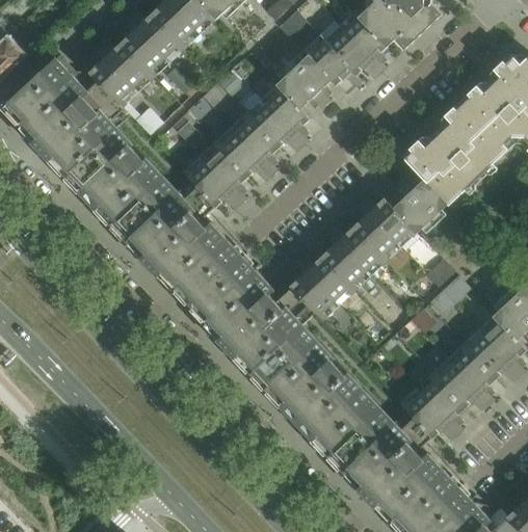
[(151,0),(158,7),(150,15),(183,49),(186,46),(182,41),(206,19),(210,23),(215,19),(198,0),(151,0)]
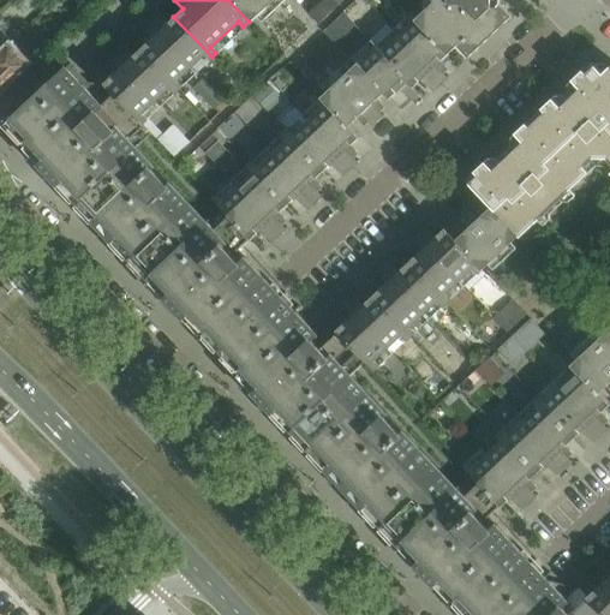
[(282,0),(228,0),(249,22),(256,16),(259,19),(258,21),(259,22),(282,0)]
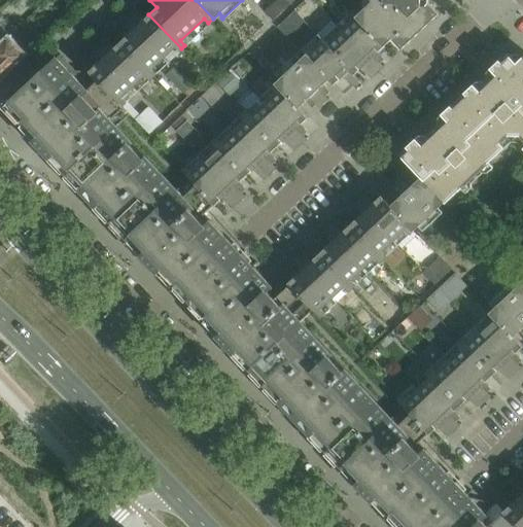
[(273,0),(264,9),(273,19),(293,0),(273,0)]
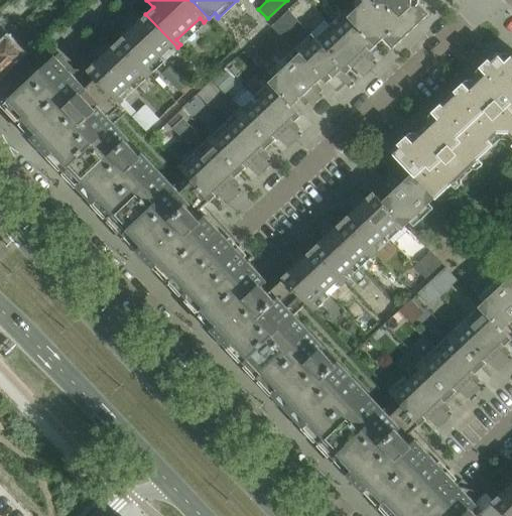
[(361,0),(362,2),(348,15),(347,15),(375,44),(382,38),(391,47),(409,30),(426,14),(415,2),(415,0),(361,0)]
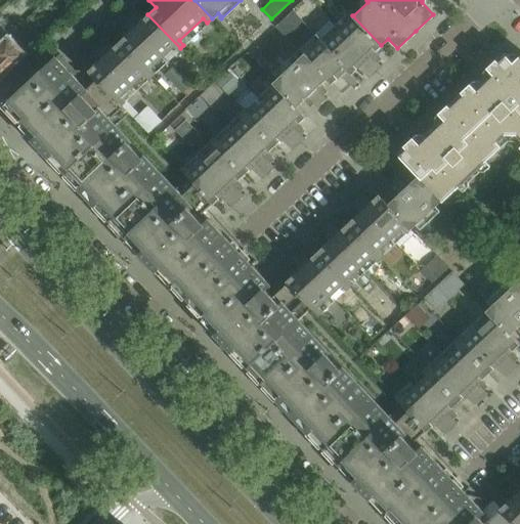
[(118,23),(118,24),(121,27),(119,29),(125,36),(118,42),(149,77),(154,74),(148,69),(172,47),(177,51),(180,48),(147,14),(141,20),(131,10),(120,22),(120,20),(118,23)]
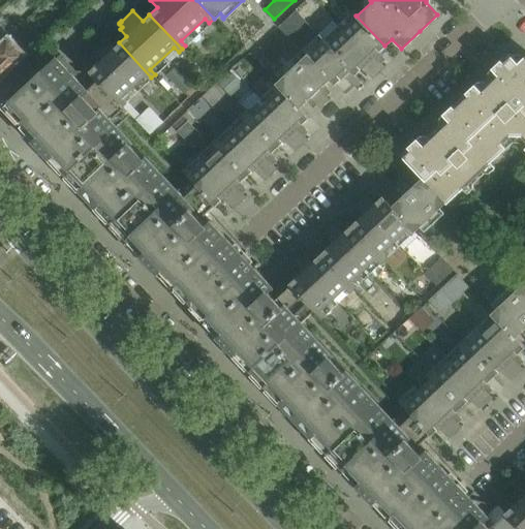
[(356,16),(357,16),(351,10),(347,14),(351,20),(329,41),(323,37),(308,52),(304,47),(299,51),(327,81),(328,81),(332,86),(344,74),(350,81),(346,84),(350,88),(352,86),(351,86),(357,81),(352,75),(360,68),(369,79),(381,67),(381,68),(383,66),(380,62),(382,60),(376,53),(384,45),(356,16)]
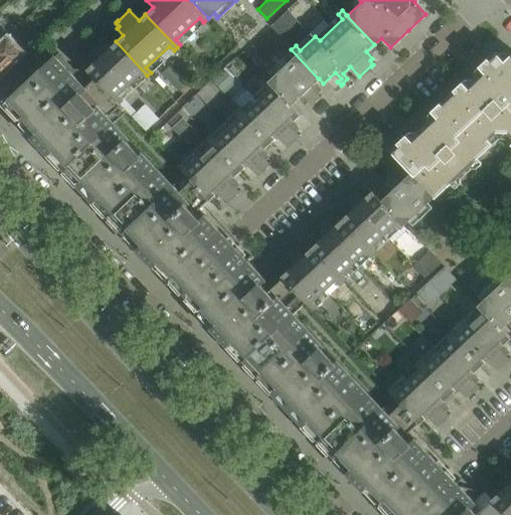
[(0,77),(25,54),(6,34),(0,39),(0,77)]
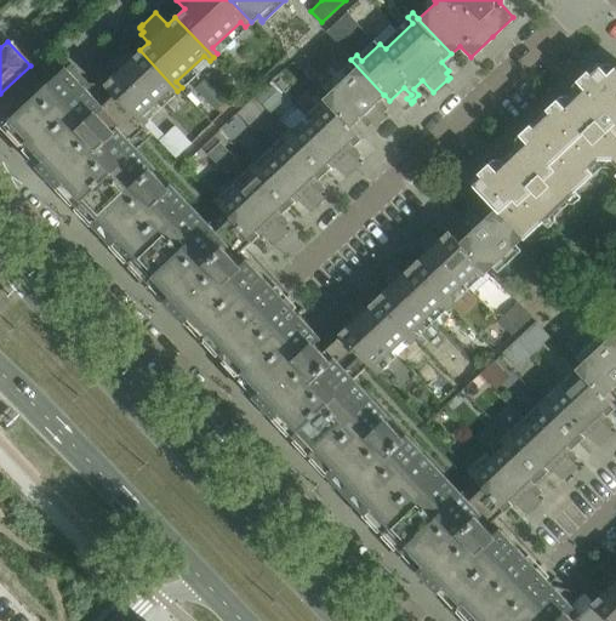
[(103,61),(104,61),(108,66),(104,68),(112,77),(103,84),(141,125),(146,121),(141,115),(169,90),(174,95),(177,91),(140,50),(131,58),(120,46),(107,60),(106,58),(103,61)]
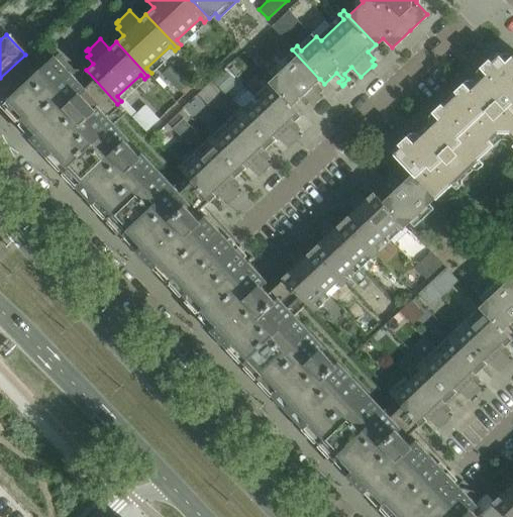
[(319,79),(292,49),(269,72),(270,74),(271,73),(274,76),(269,81),(292,106),(297,100),(303,107),(307,103),(310,107),(311,105),(318,98),(318,99),(320,98),(316,94),(320,90),(314,84),(319,79)]
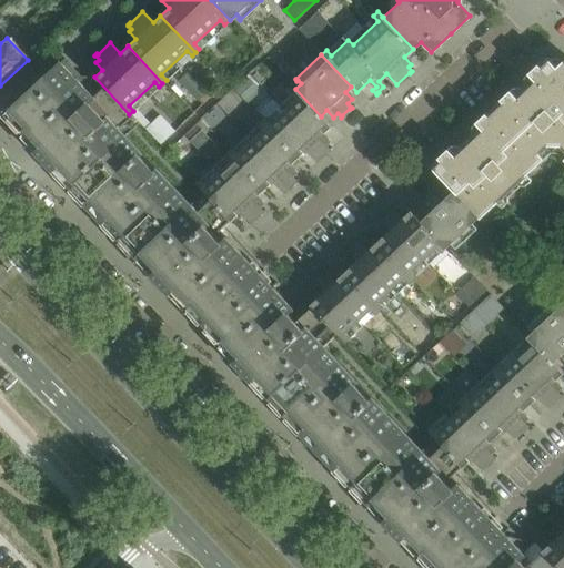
[(563,58),(553,68),(543,58),(542,59),(543,61),(527,77),(532,81),(514,98),(510,93),(501,102),(496,102),(491,107),(536,155),(545,146),(556,148),(563,154),(563,61),(563,62),(563,61),(563,58)]
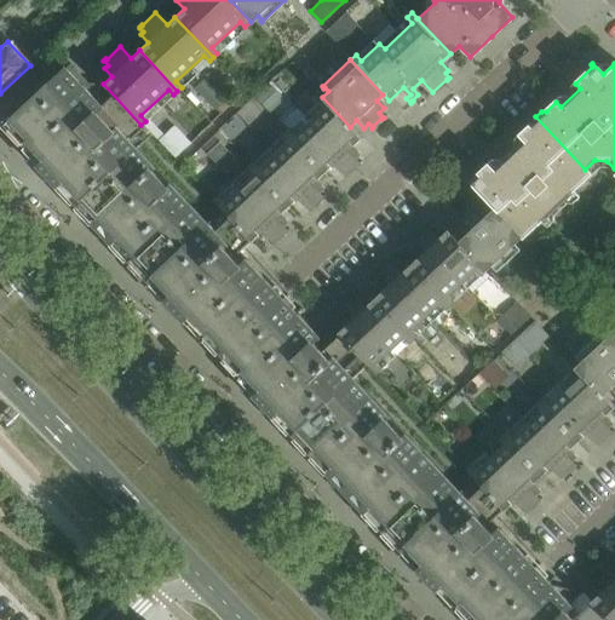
[(141,125),(103,84),(102,84),(101,84),(85,85),(67,65),(6,122),(24,142),(21,144),(23,147),(29,141),(45,158),(36,166),(56,187),(59,184),(75,201),(73,204),(74,205),(131,153),(150,135),(141,125)]
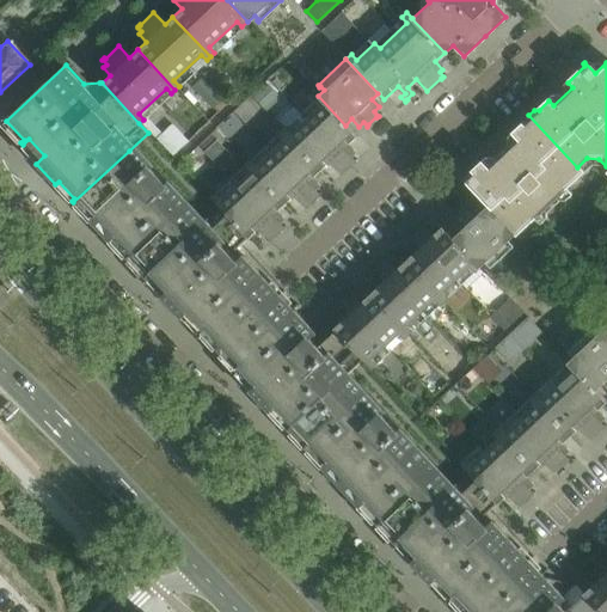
[(345,126),(318,96),(312,102),(317,108),(289,133),(284,127),(280,132),(318,172),(326,164),(338,176),(351,163),(354,161),(350,157),(353,154),(345,146),(355,138),(344,126),(345,126)]
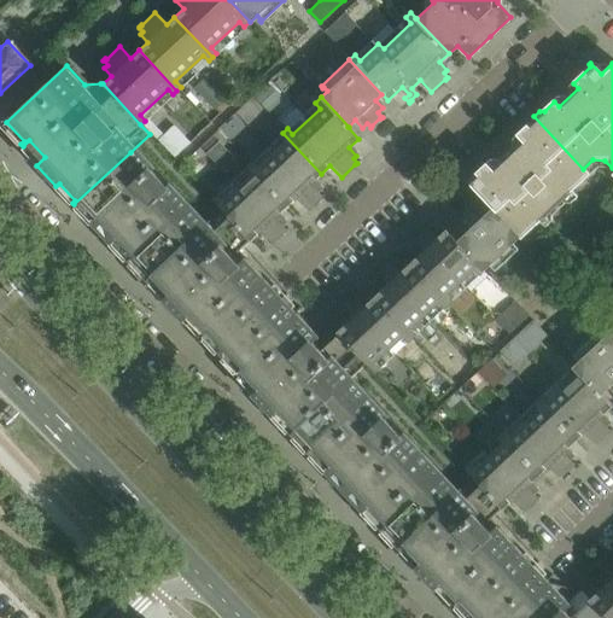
[(463,181),(490,209),(519,238),(588,174),(583,169),(533,116),(525,123),(525,128),(512,141),(511,151),(501,161),(490,161),(477,174),(472,174),(463,181)]
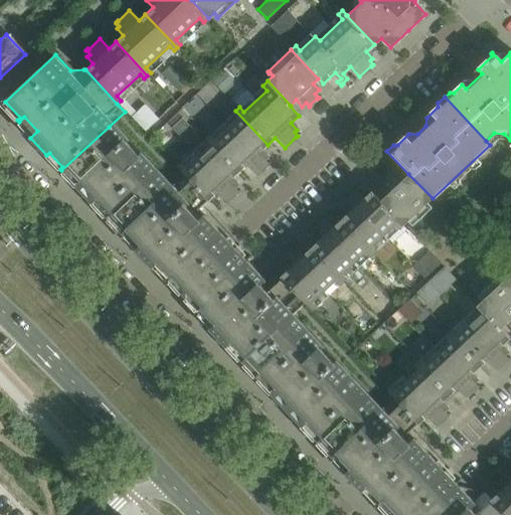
[(268,145),(235,111),(232,114),(237,118),(214,140),(209,135),(206,139),(237,173),(245,166),(254,175),(266,165),(268,163),(265,160),(267,157),(261,151),(268,145)]
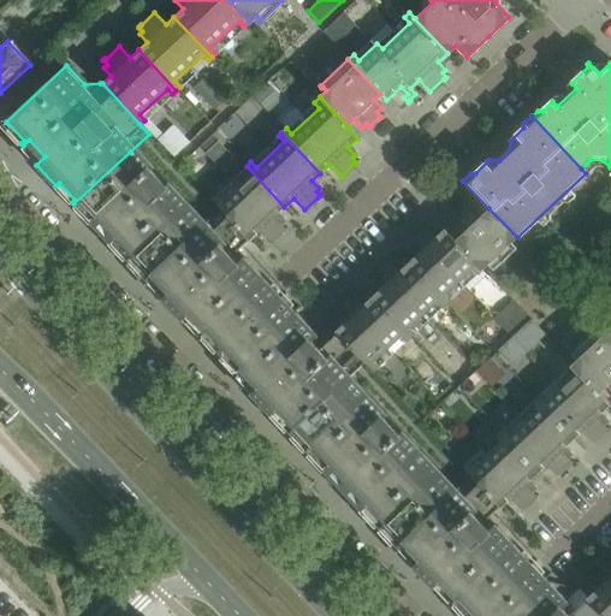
[(171,135),(159,146),(170,157),(182,146),(171,135)]
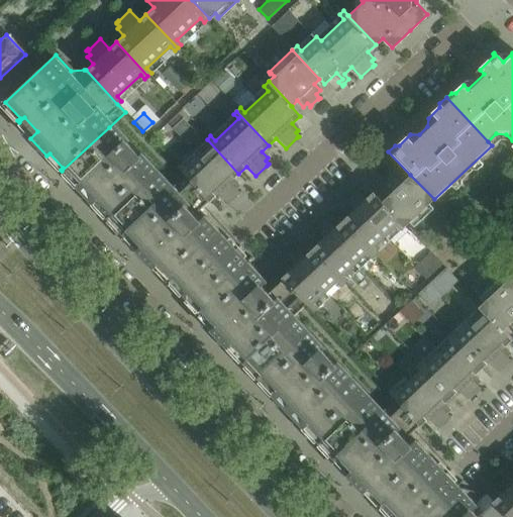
[(169,190),(154,174),(109,127),(62,171),(62,172),(65,170),(78,184),(75,186),(91,203),(92,203),(94,201),(137,248),(183,205),(169,190)]
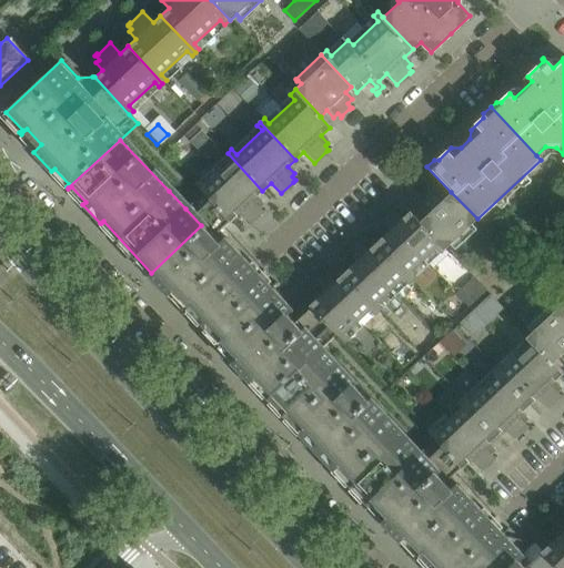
[(262,191),(228,153),(223,156),(229,161),(203,185),(199,180),(193,184),(201,193),(228,221),(229,222),(238,214),(248,224),(260,213),(261,213),(262,211),(259,208),(262,204),(255,198),(262,191)]
